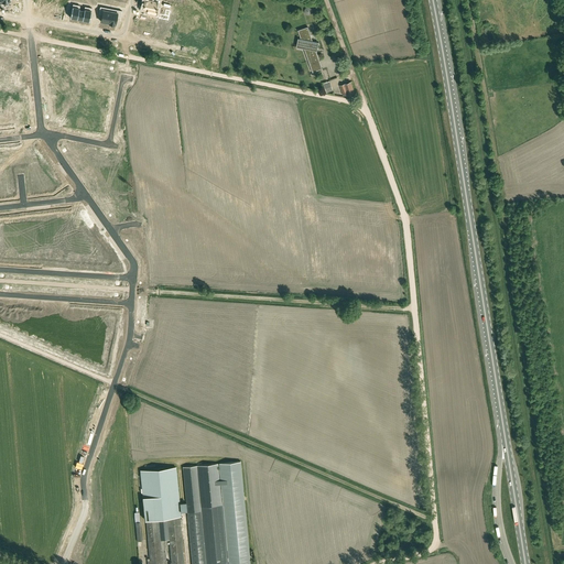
[(143,0),(143,7),(148,8),(147,11),(156,13),(158,7),(156,6),(158,0),(156,0),(143,0)]
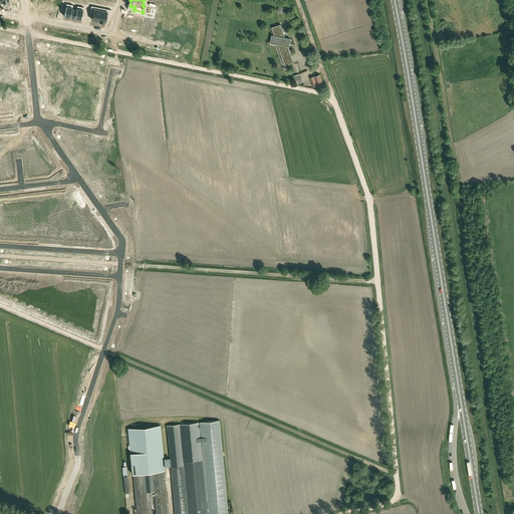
[(63,3),(62,9),(65,10),(64,16),(70,17),(72,5),(66,4),(63,3)]
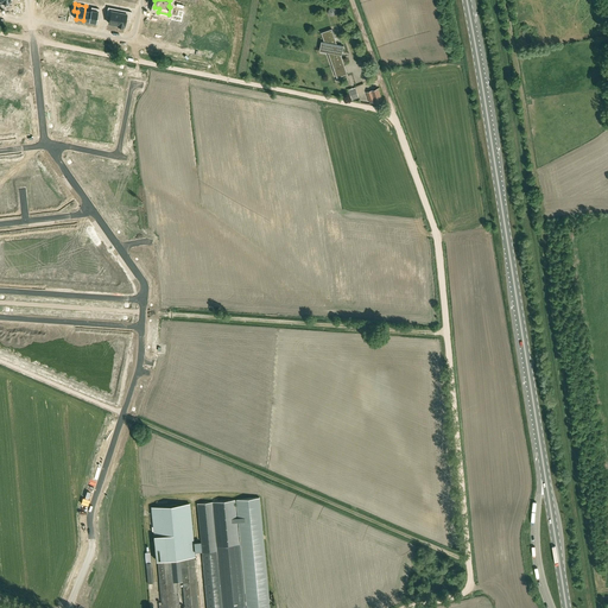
[(92,7),(89,21),(96,23),(96,20),(97,17),(103,18),(106,7),(99,6),(99,8),(92,7)]
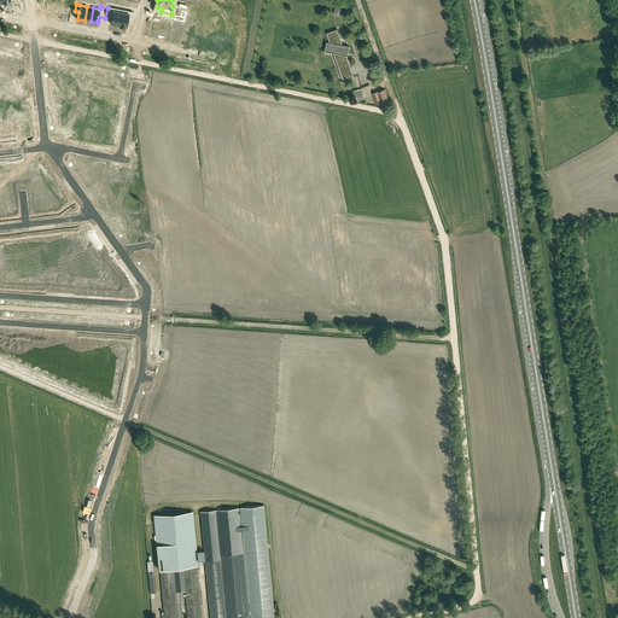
[(110,7),(109,15),(112,16),(110,23),(118,25),(122,10),(110,7)]
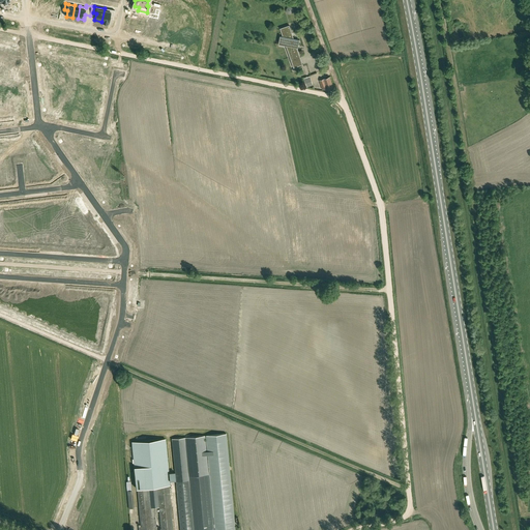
[(105,8),(101,22),(102,22),(108,23),(109,23),(110,16),(113,17),(115,10),(105,8)]
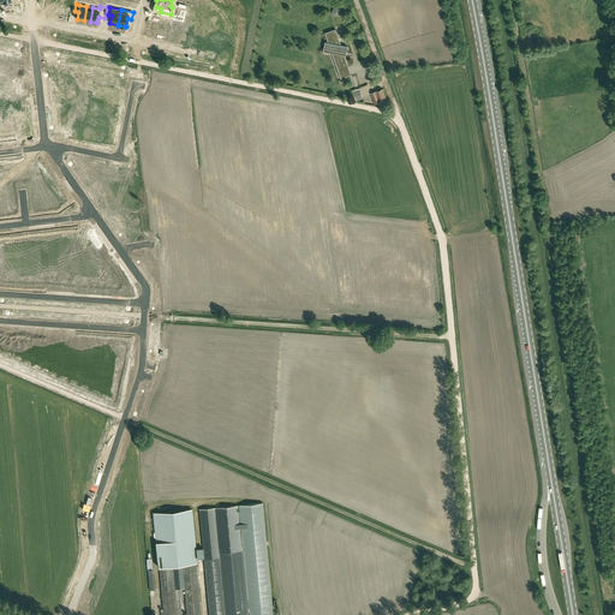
[(153,23),(151,33),(156,34),(157,31),(163,34),(165,28),(171,29),(172,21),(161,18),(160,24),(153,23)]
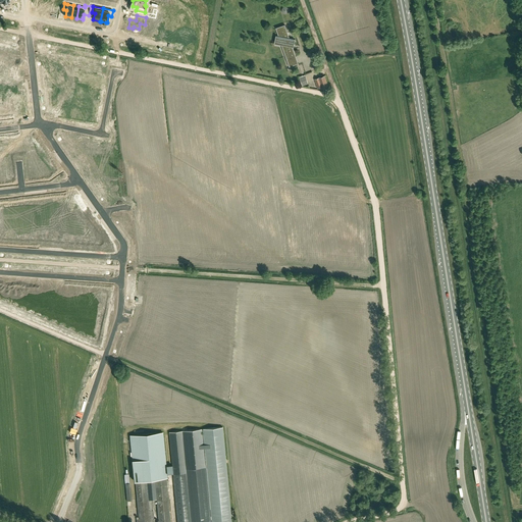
[(286,60),(295,57),(291,46),(292,44),(295,45),(296,39),(288,38),(286,33),(288,33),(284,24),(278,27),(280,32),(277,33),(278,36),(277,36),(276,43),(281,44),(281,45),(286,60)]
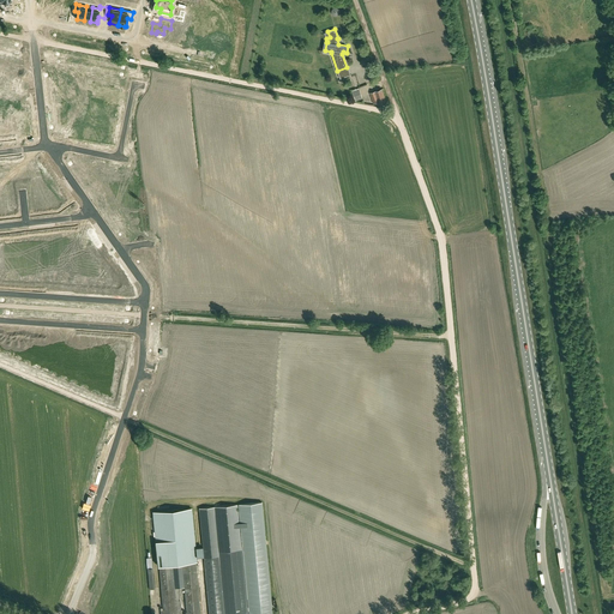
[(387,104),(383,89),(371,94),(374,104),(380,102),(381,106),(387,104)]
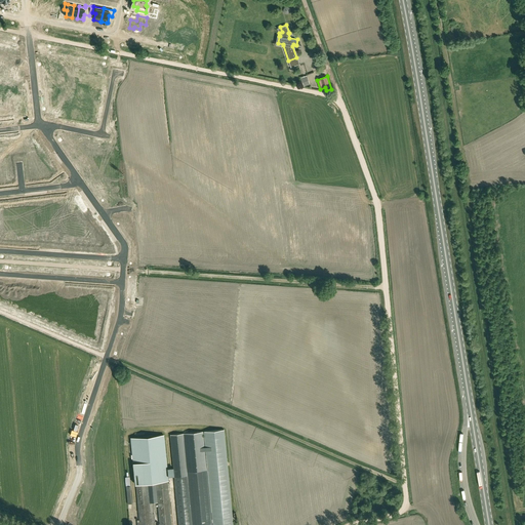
[(31,134),(22,140),(26,146),(35,139),(31,134)]
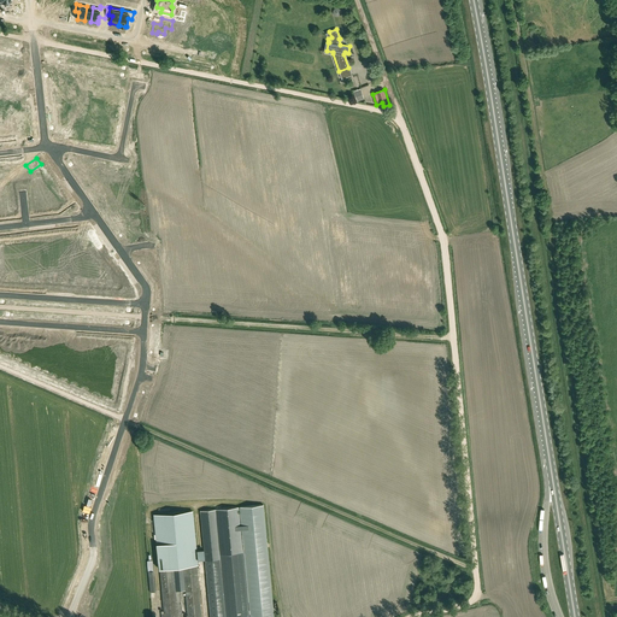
[(11,163),(3,164),(5,177),(13,176),(16,175),(16,169),(12,169),(11,163)]
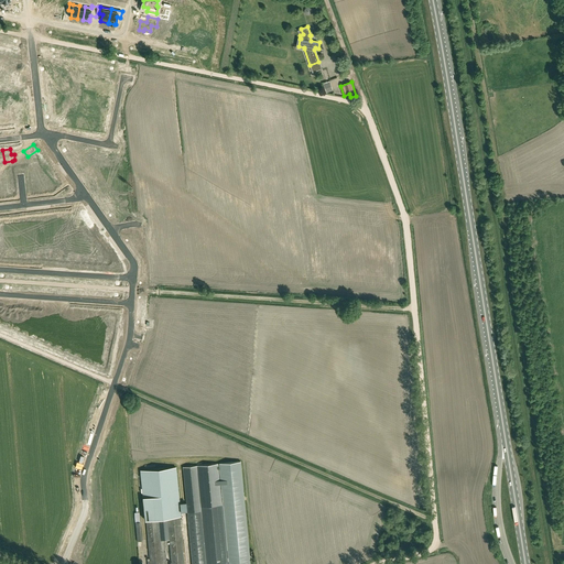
[(38,150),(28,156),(32,163),(42,156),(38,150)]
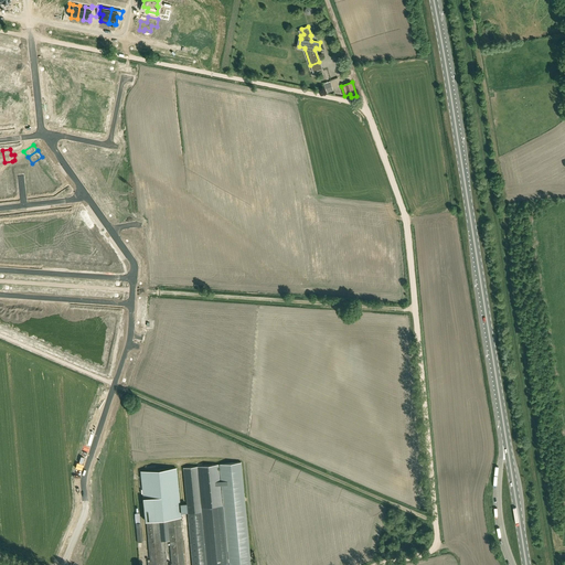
[(41,164),(35,168),(38,171),(42,177),(51,170),(46,164),(43,167),(41,164)]
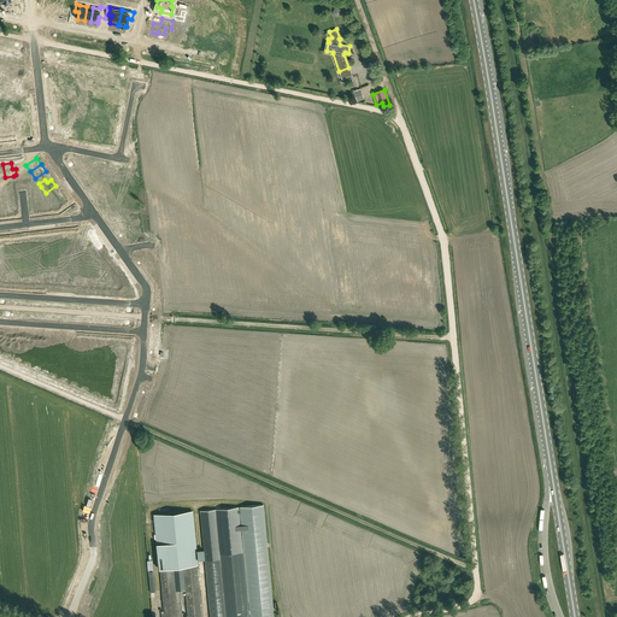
[(56,186),(46,193),(51,200),(60,193),(56,186)]
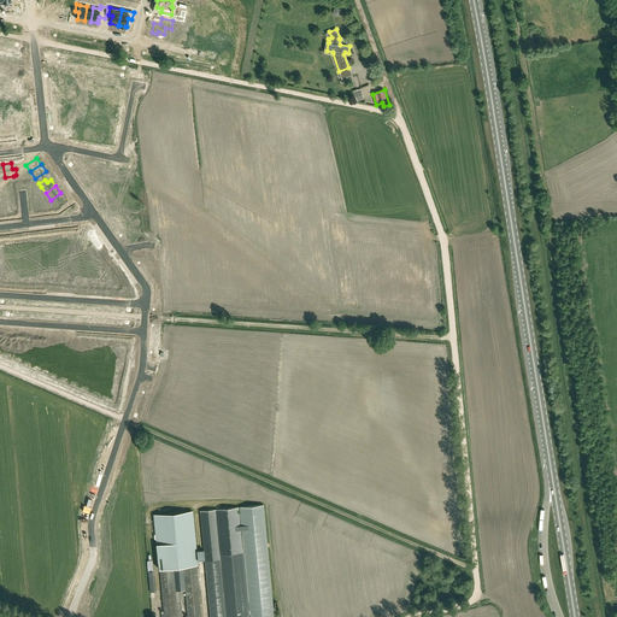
[(60,193),(51,200),(56,207),(57,210),(63,206),(60,203),(65,200),(60,193)]
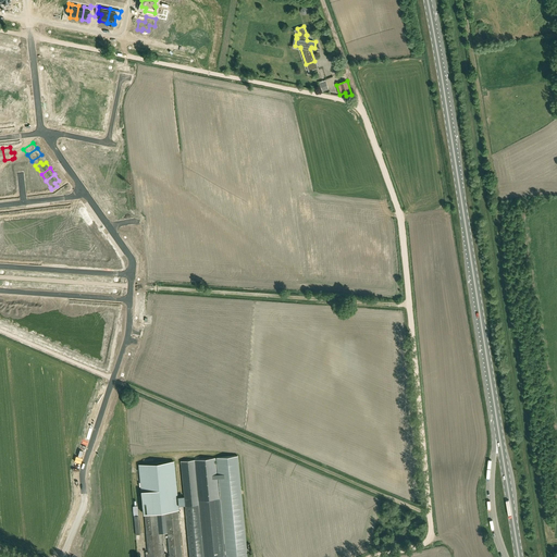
[(7,181),(0,181),(0,190),(0,193),(8,192),(8,187),(10,186),(10,180),(7,181)]
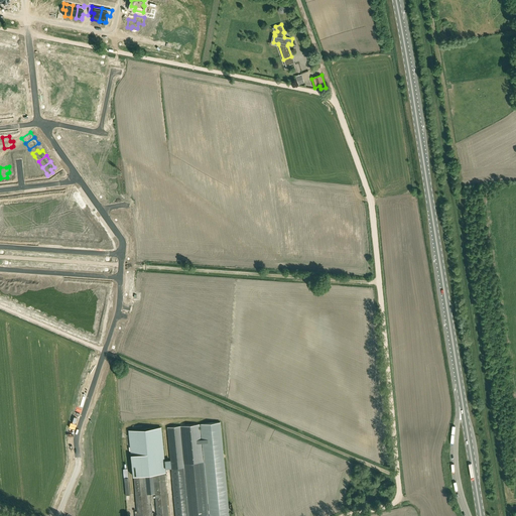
[(76,191),(67,197),(71,202),(79,197),(76,191)]
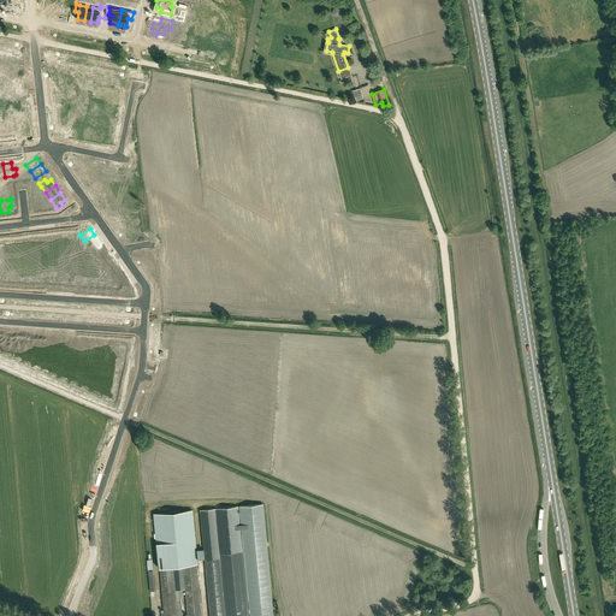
[(94,235),(84,241),(88,247),(98,240),(94,235)]
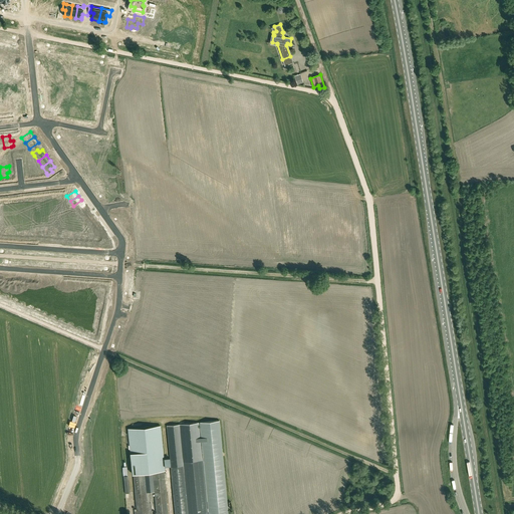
[(81,200),(73,206),(76,210),(84,204),(81,200)]
